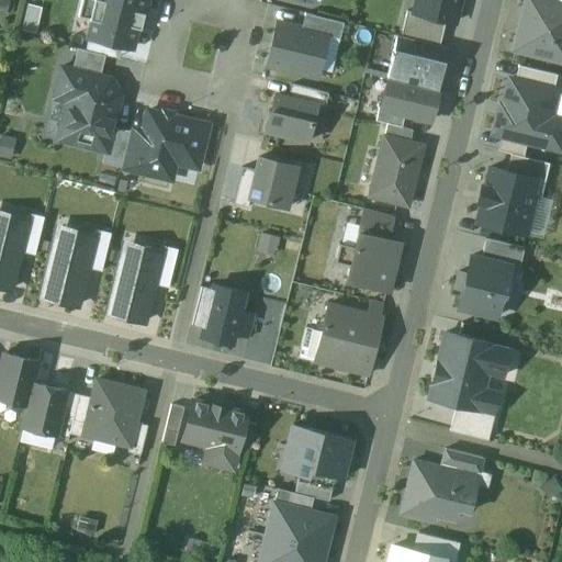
[(93,0),(89,20),(92,20),(88,37),(133,48),(137,29),(141,30),(147,0),(93,0)]
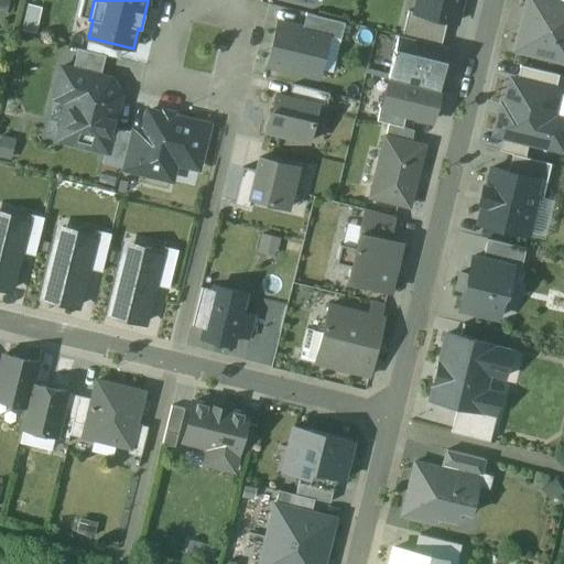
[(419,0),(416,14),(447,21),(456,23),(461,0),(419,0)]
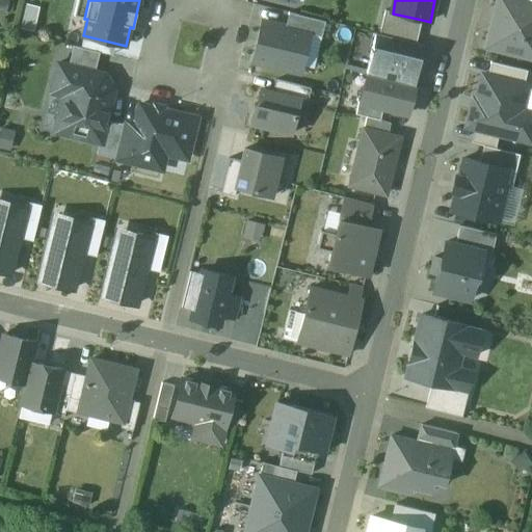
[(531,4),(527,3),(514,0),(498,0),(486,49),(531,59),(531,4)]
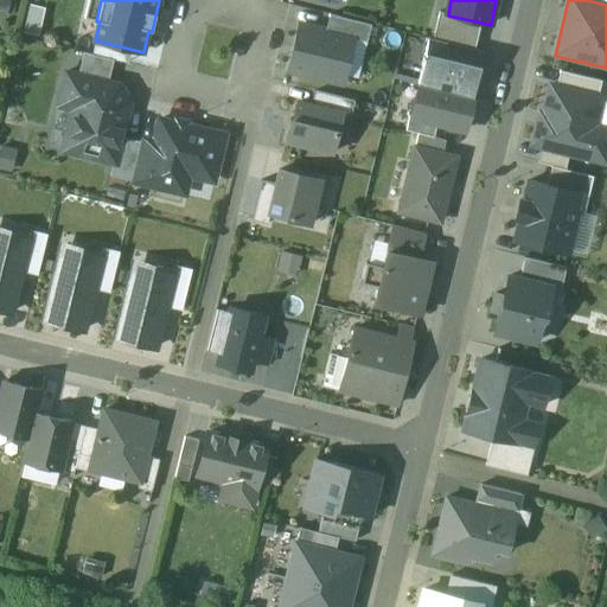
[(29,5),(24,31),(36,33),(40,7),(29,5)]
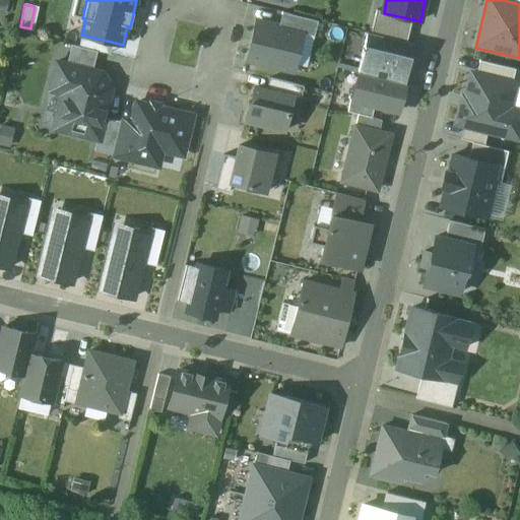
[(412,19),(384,13),(377,11),(372,35),(406,44),(412,19)]
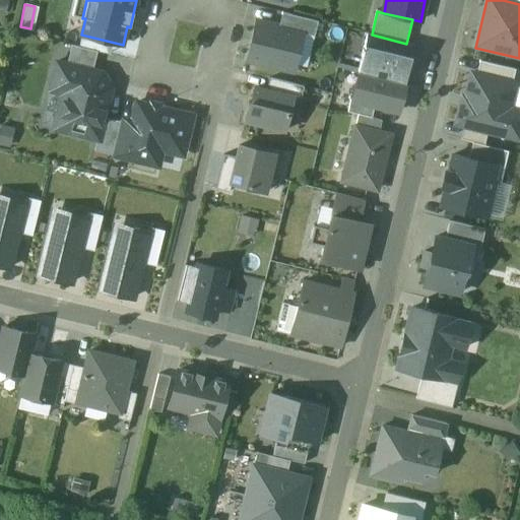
[(318,22),(282,13),(279,27),(303,34),(314,37),(318,22)]
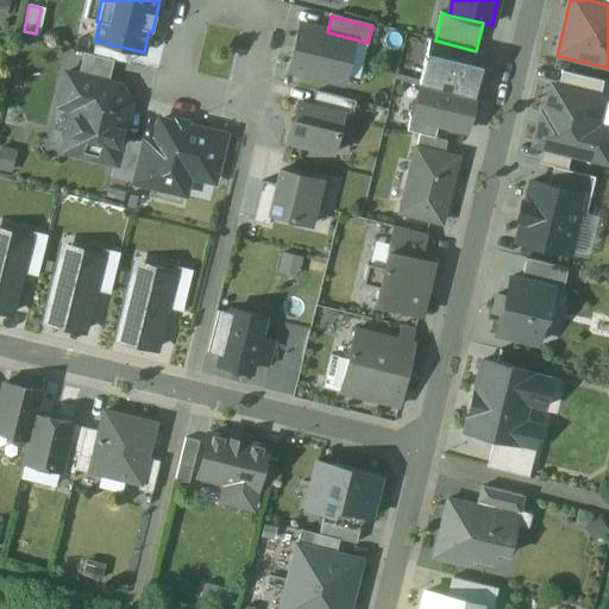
[(327,32),(301,26),(290,71),(344,85),(355,39),(327,32)]
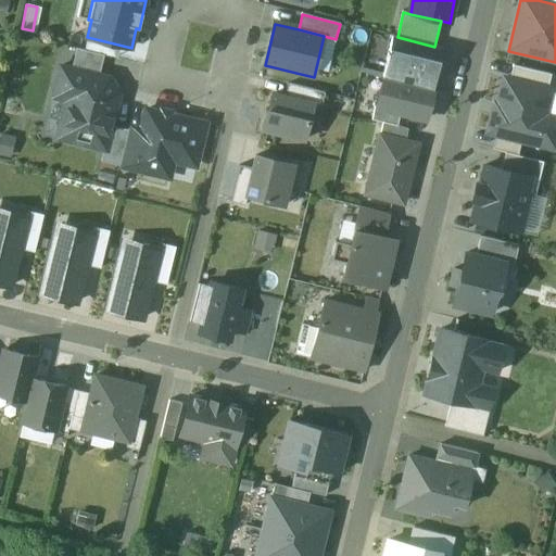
[(434,47),(397,37),(393,36),(382,78),(384,79),(432,91),(443,49),(434,47)]
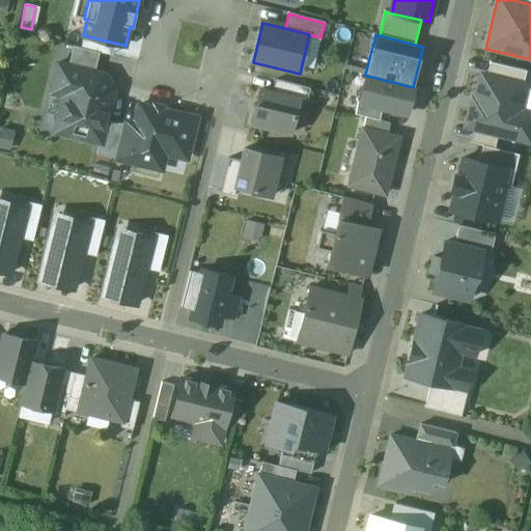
[(100,53),(73,47),(67,66),(94,73),(100,53)]
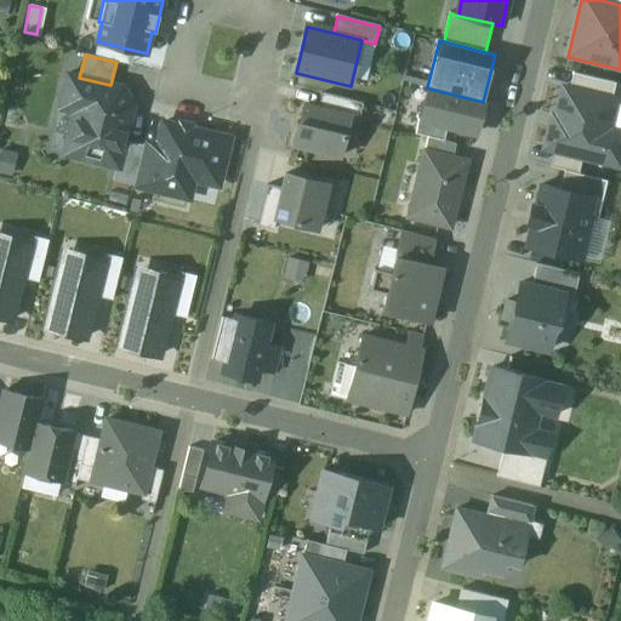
[(79,78),(68,74),(60,108),(74,113),(64,154),(115,167),(118,167),(124,141),(132,106),(123,89),(110,85),(79,78)]
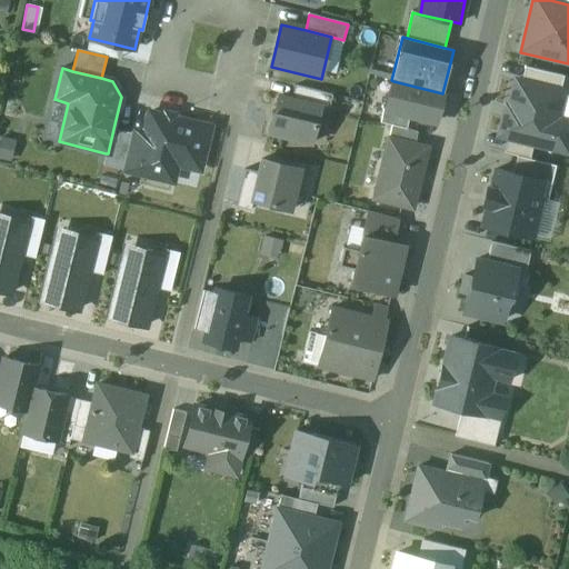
[(560,92),(563,77),(526,68),(521,82),(560,92)]
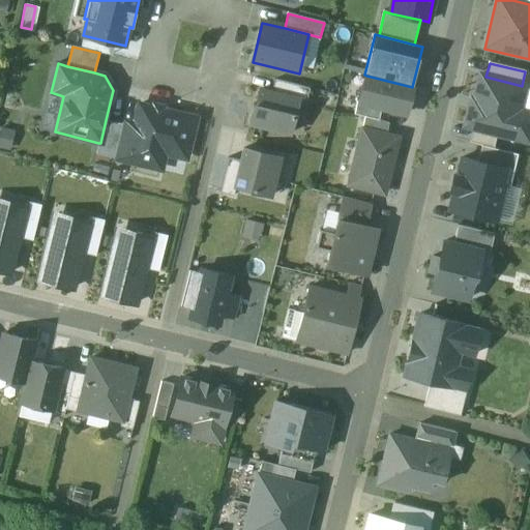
[(412,87),(366,76),(360,104),(382,109),(406,115),(412,87)]
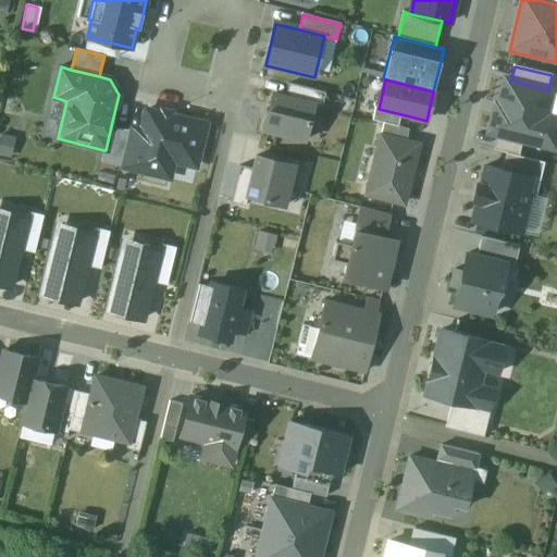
[(510,81),(505,79),(498,108),(502,109),(500,116),(494,115),(489,134),(497,136),(523,141),(556,150),(556,145),(556,121),(544,118),(551,90),(548,90),(510,81)]
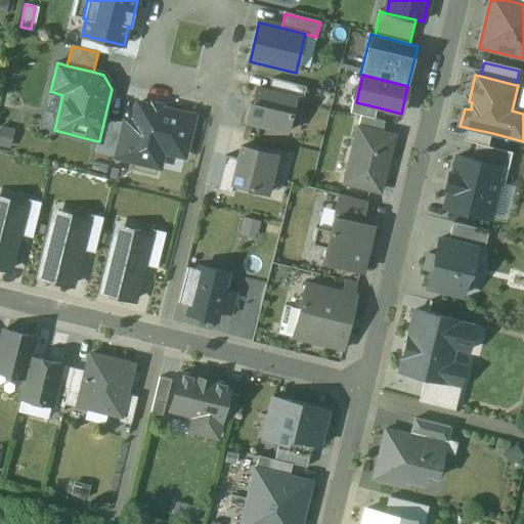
[(268,91),(257,89),(253,104),(252,103),(247,123),(287,133),(295,99),(303,101),(306,88),(271,80),(268,91)]
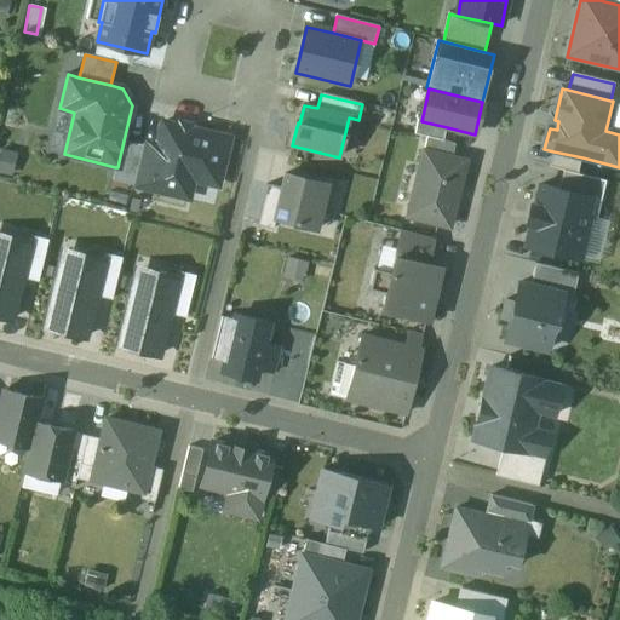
[(422,121),(418,120),(414,135),(428,137),(443,142),(447,127),(422,121)]
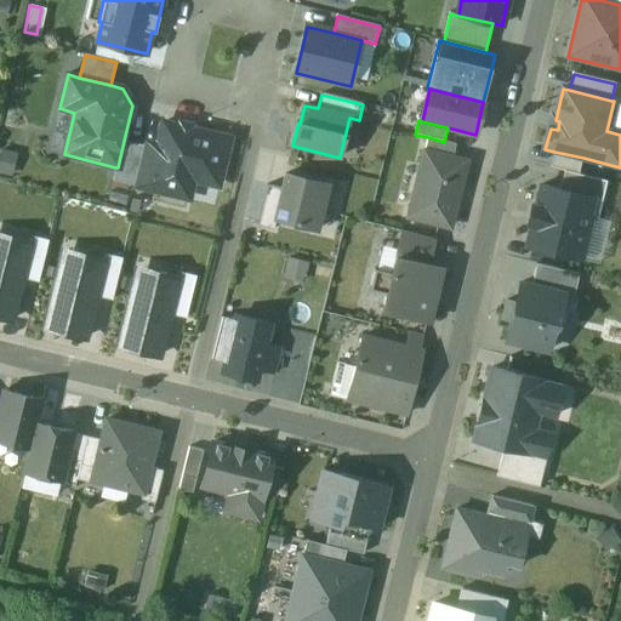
[(229,140),(164,123),(158,146),(158,147),(148,189),(177,197),(181,184),(188,180),(218,186),(229,140)]
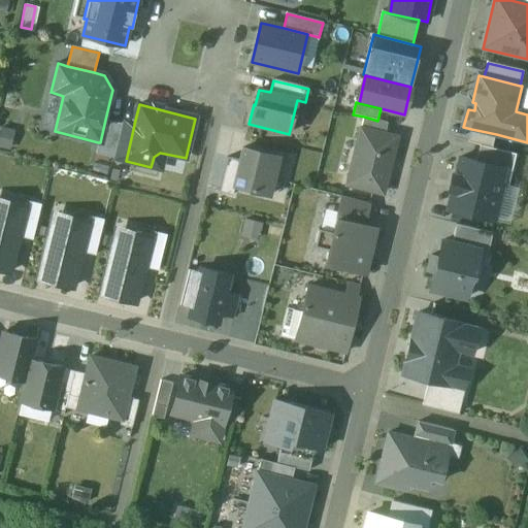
[(377,121),(364,117),(361,129),(385,135),(388,123),(377,121)]
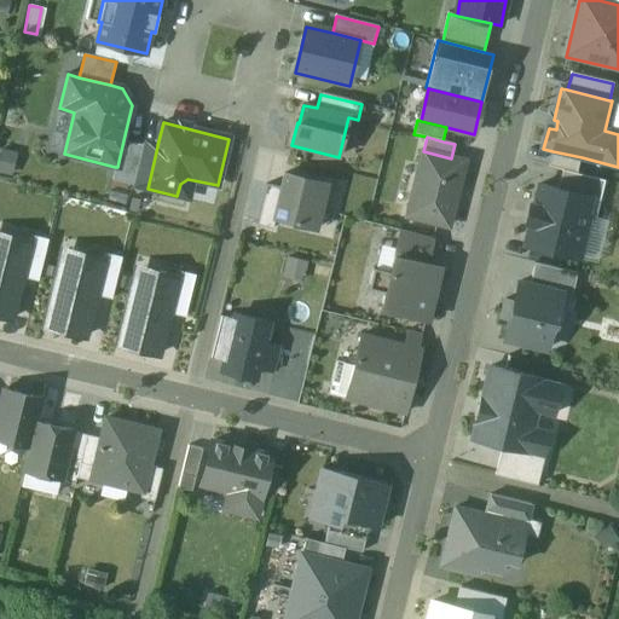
[(123,140),(117,167),(115,167),(113,180),(133,185),(143,145),(123,140)]
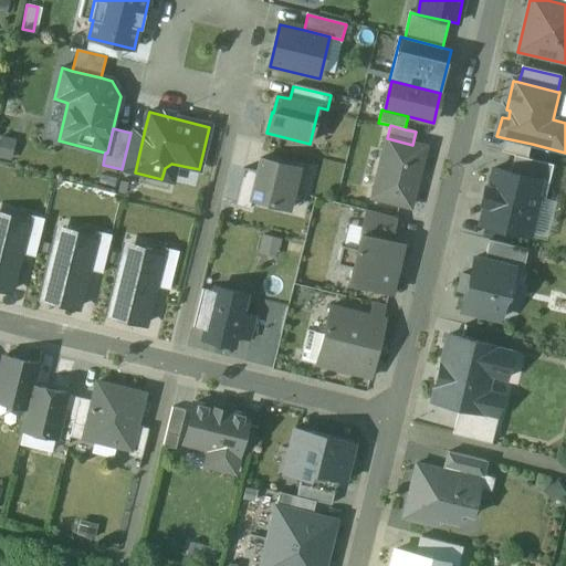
[(144,134),(130,130),(130,133),(122,169),(135,173),(144,134)]
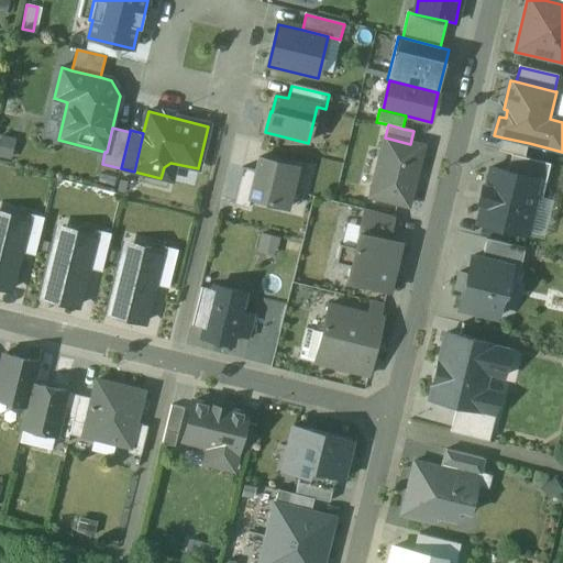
[(410,144),(385,138),(371,197),(408,207),(422,146),(410,144)]
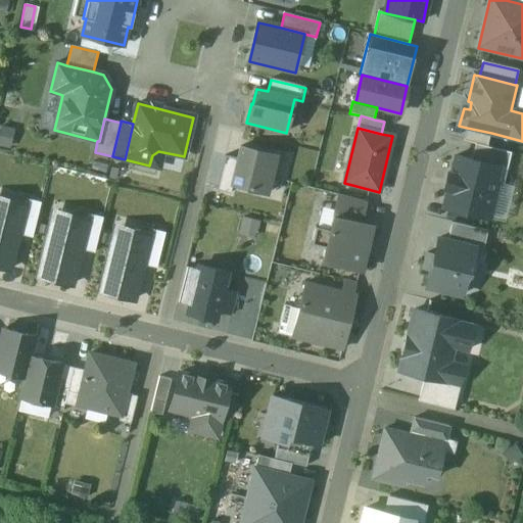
[(491,133),(467,128),(464,141),(475,144),(487,147),(491,133)]
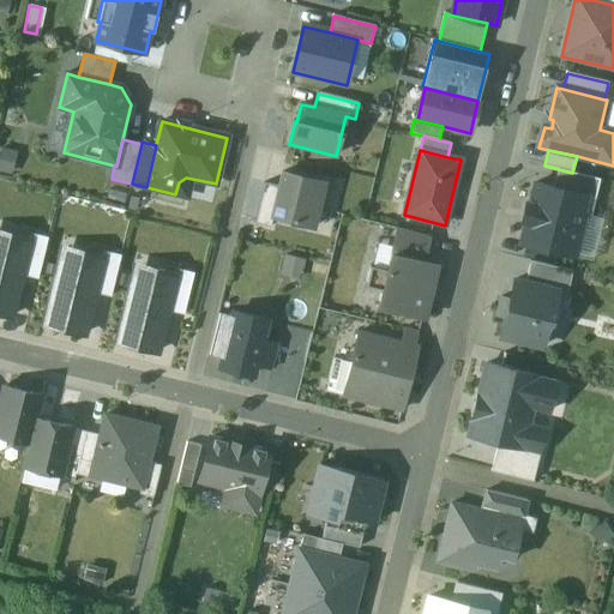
[(572,173),(558,169),(553,187),(587,196),(587,197),(595,199),(600,180),(572,173)]
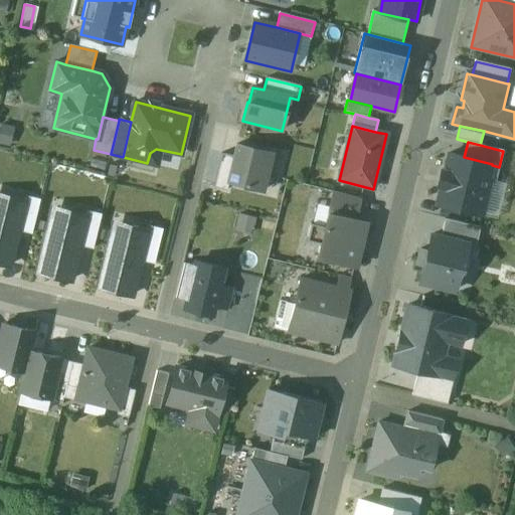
[(273,153),(252,148),(252,149),(236,145),(234,157),(222,154),(213,188),(227,191),(229,183),(263,191),(273,153)]
